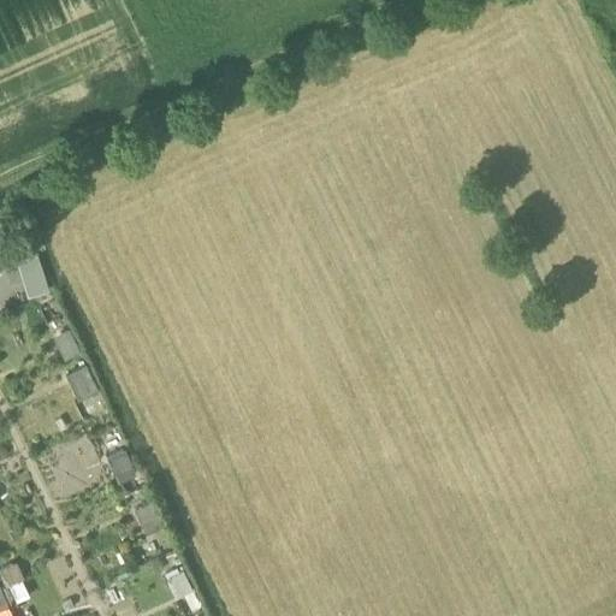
[(41,266),(21,272),(27,296),(48,290),(41,266)]
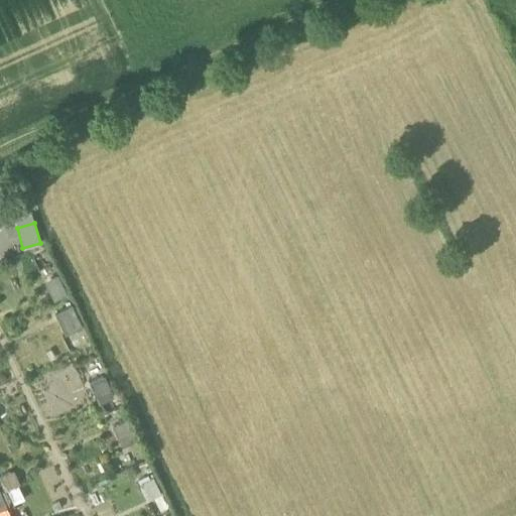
[(56,275),(45,281),(53,299),(66,293),(56,275)]
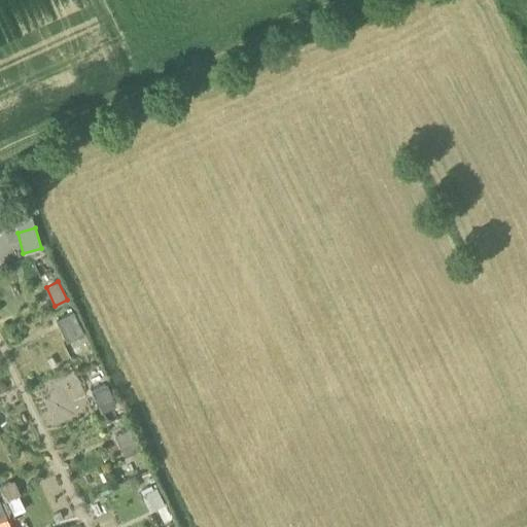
[(82,332),(72,312),(57,320),(60,326),(66,323),(72,338),(82,332)]
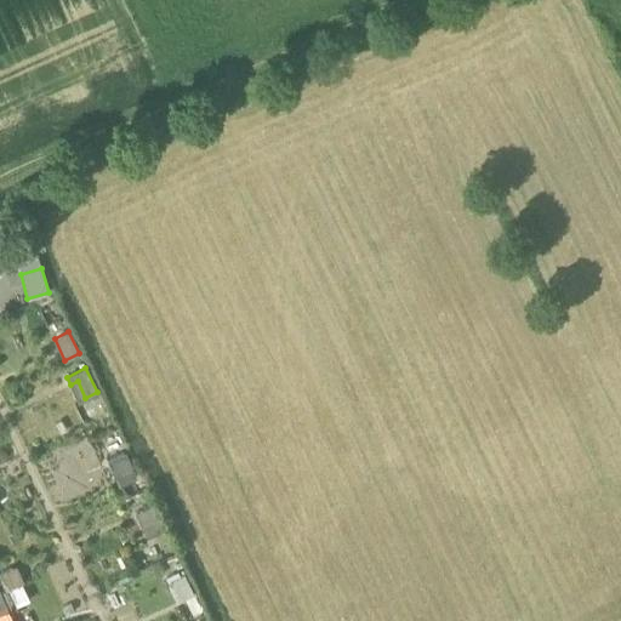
[(125,454),(108,462),(113,472),(120,468),(126,482),(136,477),(125,454)]
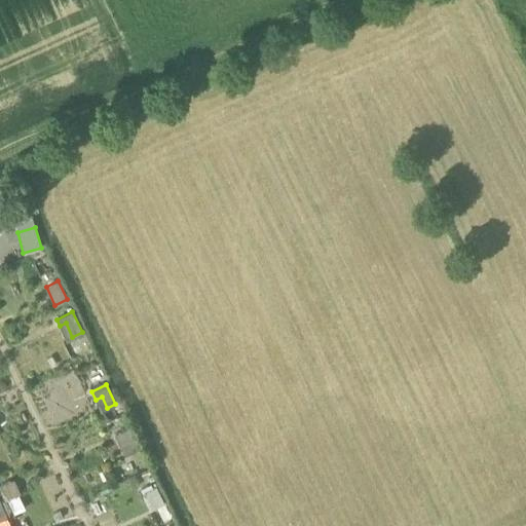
[(138,448),(128,428),(120,433),(129,452),(138,448)]
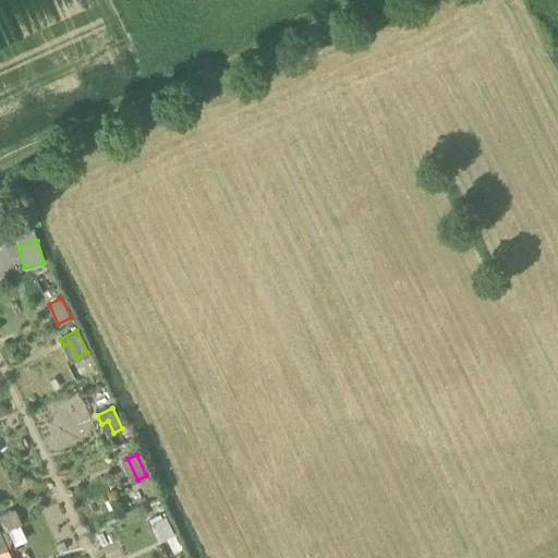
[(9,513),(0,517),(0,518),(5,531),(14,526),(9,513)]
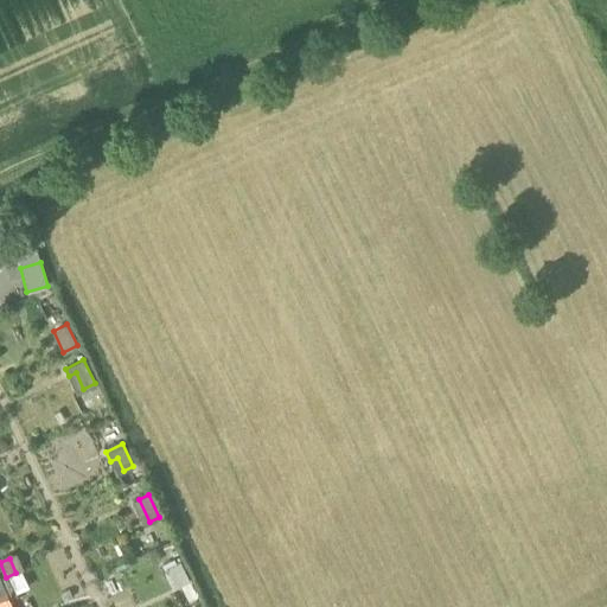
[(189,581),(180,563),(171,568),(179,585),(189,581)]
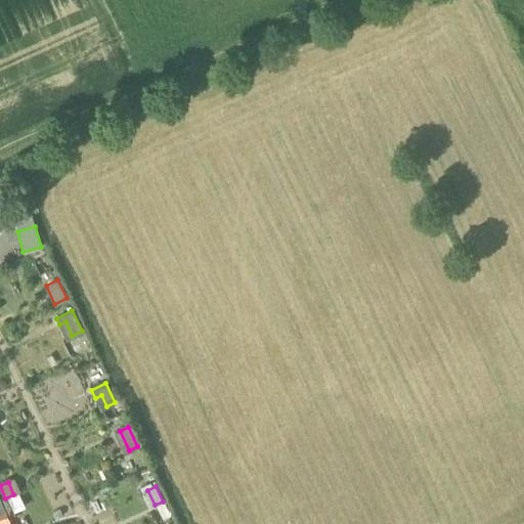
All buildings are outlined.
